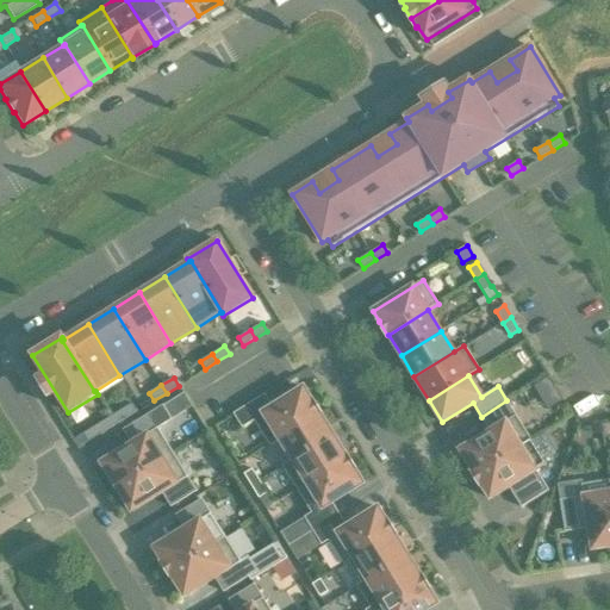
[(265,394),(234,414),(242,428),(254,421),(269,446),(279,440),(319,415),(321,415),(312,400),(311,402),(303,388),(272,408),(265,394)]
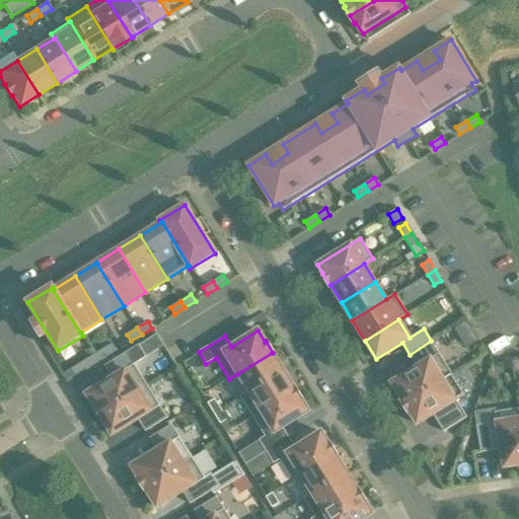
[(410,355),(417,366),(406,373),(408,373),(391,383),(402,401),(401,401),(403,404),(452,374),(431,341),(410,355)]
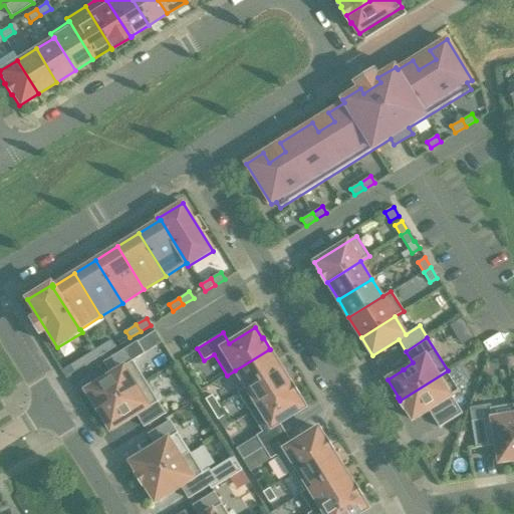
[(111,340),(100,346),(105,353),(115,346),(111,340)]
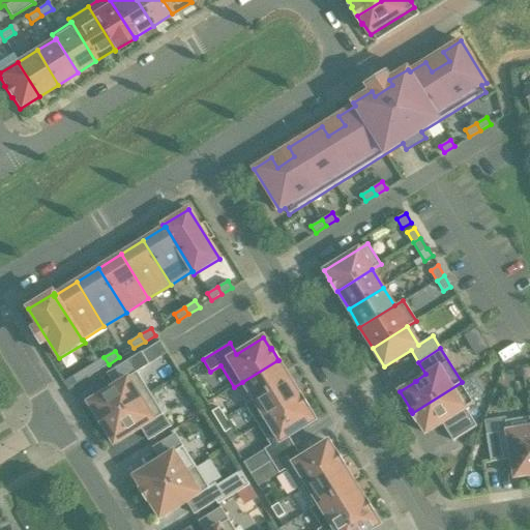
[(88,403),(101,423),(150,393),(137,373),(149,364),(142,352),(107,374),(114,386),(105,392),(88,403)]
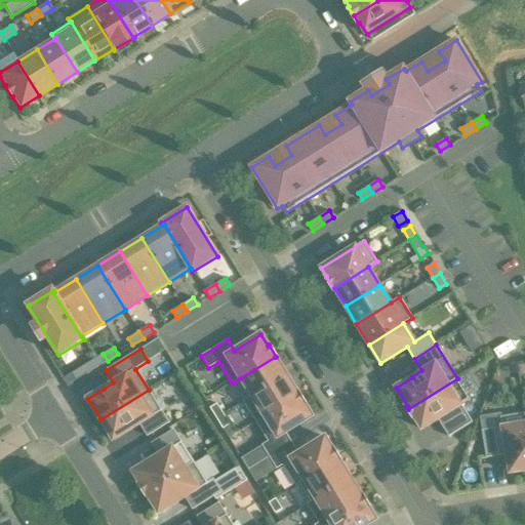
[(103,354),(92,360),(96,367),(108,361),(103,354)]
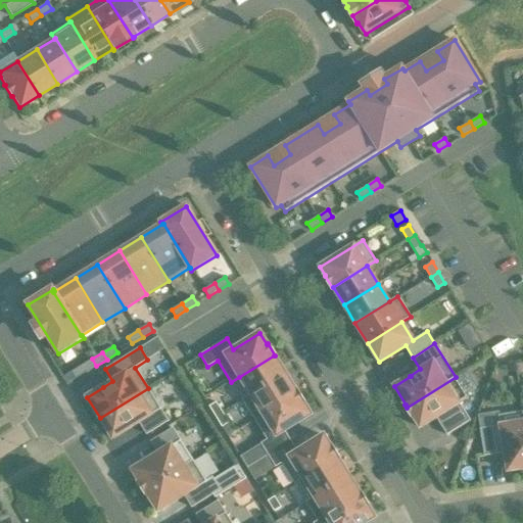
[(274,355),(239,377),(250,394),(284,373),(274,355)]
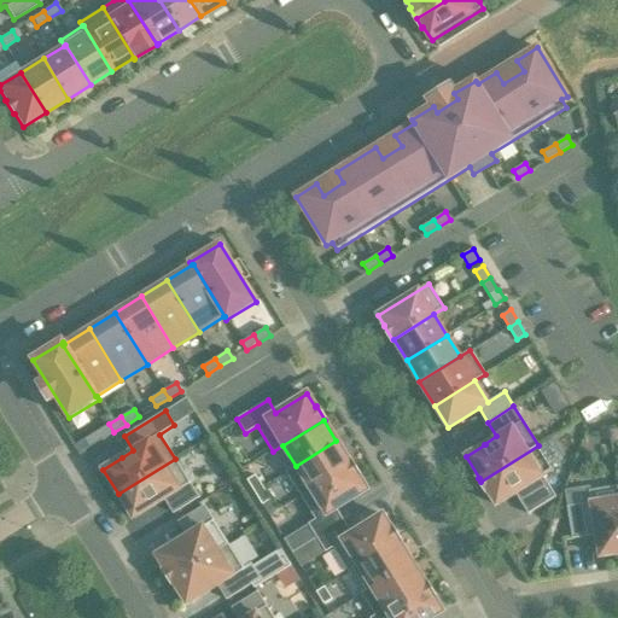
[(109,424),(97,432),(101,441),(114,432),(109,424)]
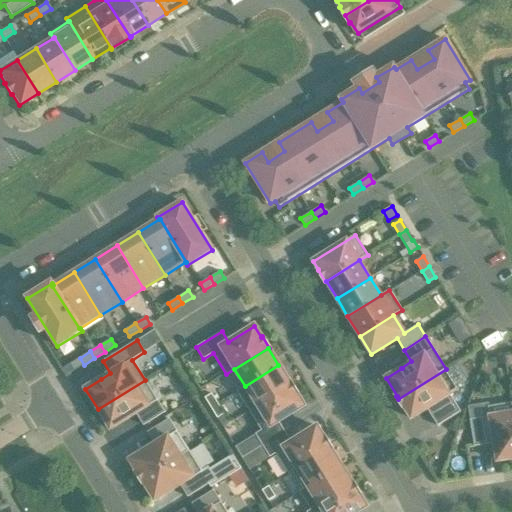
[(70,364),(74,371),(84,365),(80,358),(70,364)]
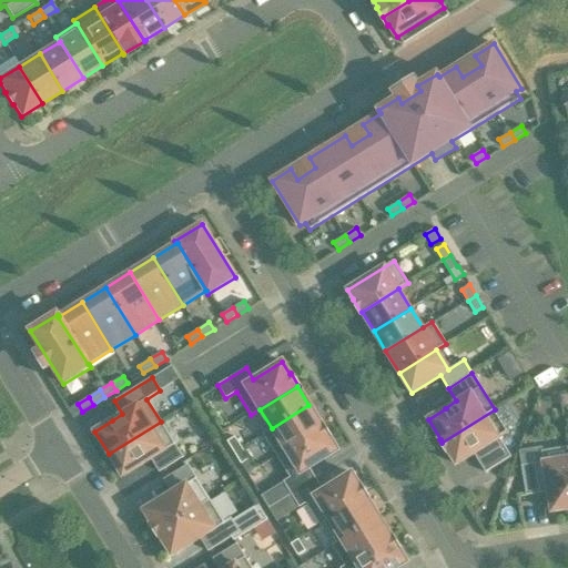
[(322,425),(308,405),(272,428),(263,434),(263,435),(275,454),(322,425)]
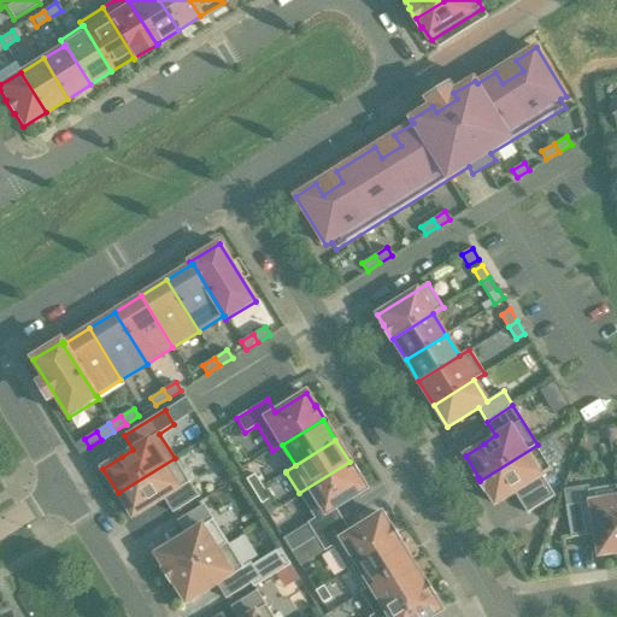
[(480,481),(487,492),(487,491),(495,505),(515,493),(528,513),(554,497),(542,476),(552,469),(538,445),(480,481)]
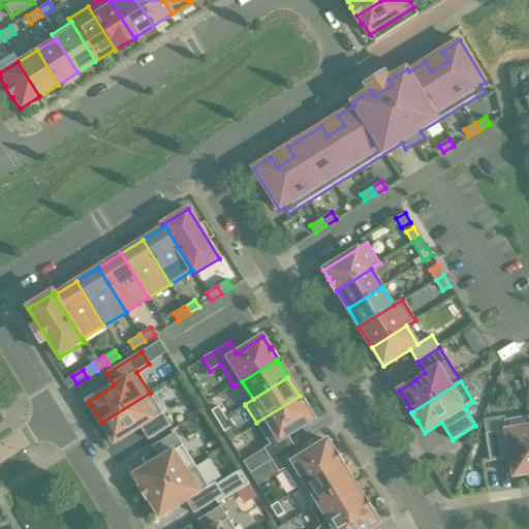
[(170,426),(150,393),(101,423),(114,444),(130,434),(141,428),(148,440),(170,426)]
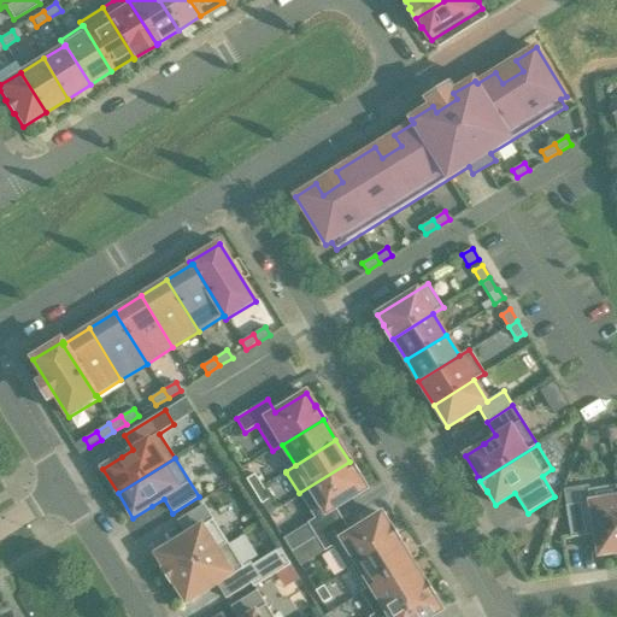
[(307,523),(316,536),(342,521),(335,509),(366,489),(358,475),(359,475),(351,462),(350,462),(299,493),(315,518),(307,523)]
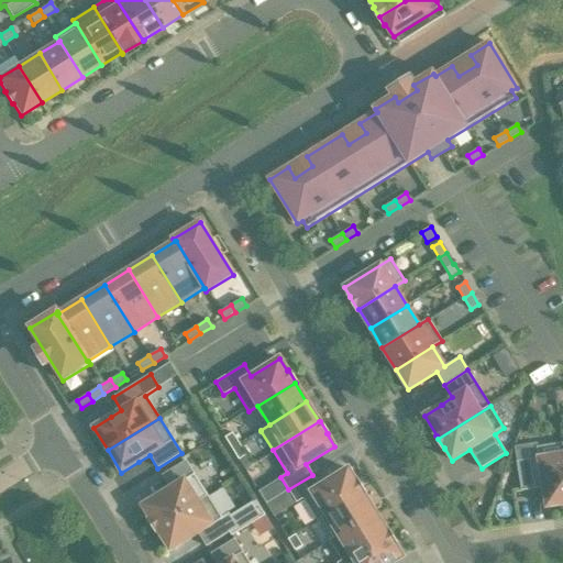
[(232,449),(240,444),(233,433),(225,438),(232,449)]
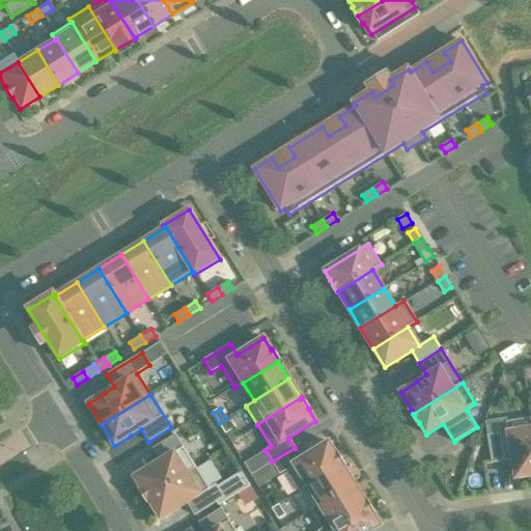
[(530,418),(506,422),(508,432),(487,436),(492,463),(512,459),(515,478),(530,475),(530,418)]
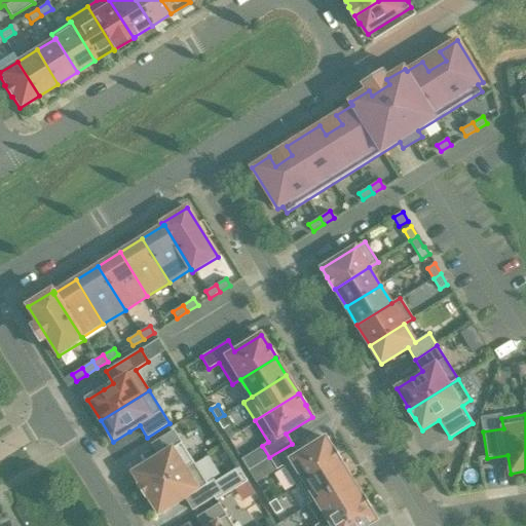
[(217,419),(223,429),(230,425),(224,415),(217,419)]
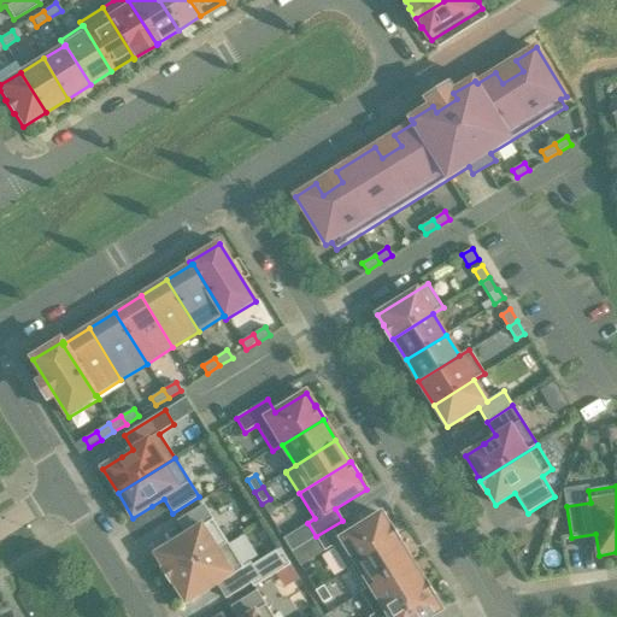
[(164,570),(170,579),(217,550),(203,527),(213,521),(204,505),(177,522),(187,535),(175,542),(175,544),(156,556),(165,570),(164,570)]
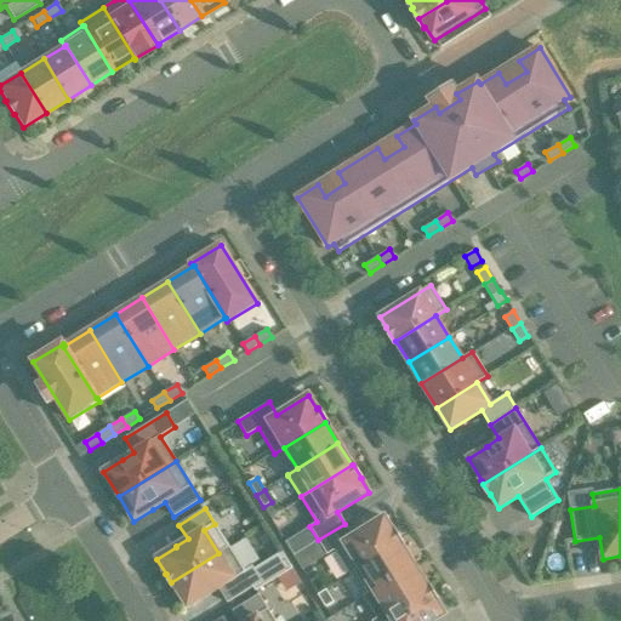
[(353,536),(345,524),(318,540),(328,554),(335,550),(351,576),(355,573),(402,545),(402,543),(393,530),(393,531),(385,517),(353,536)]
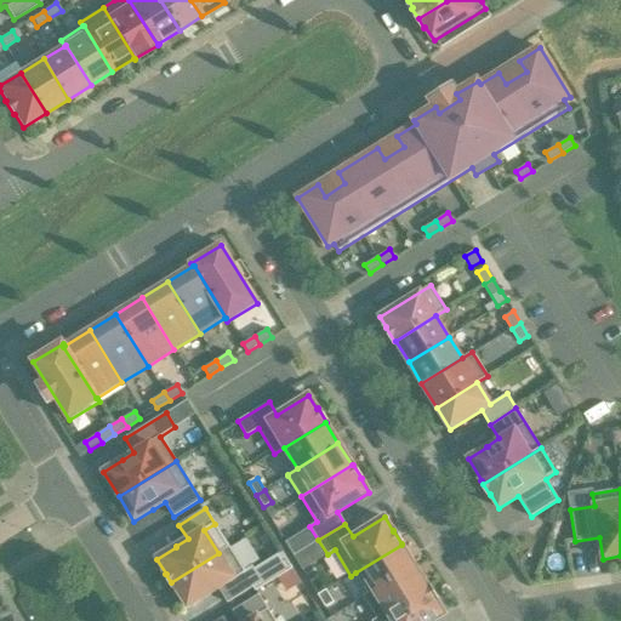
[(368,593),(414,564),(402,545),(355,573),(368,593)]
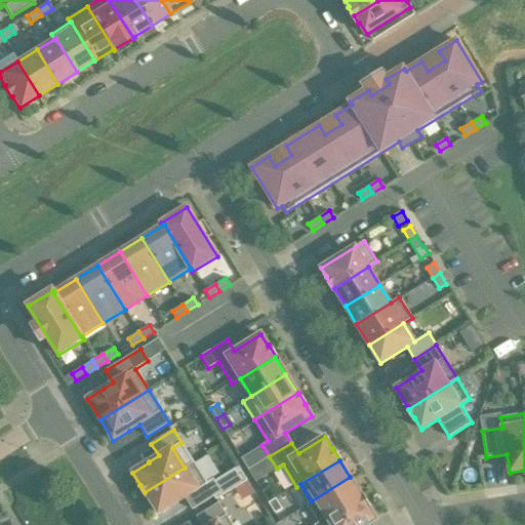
[(147,495),(159,514),(174,503),(175,505),(185,498),(193,510),(214,496),(193,461),(185,468),(145,492),(147,496),(147,495)]
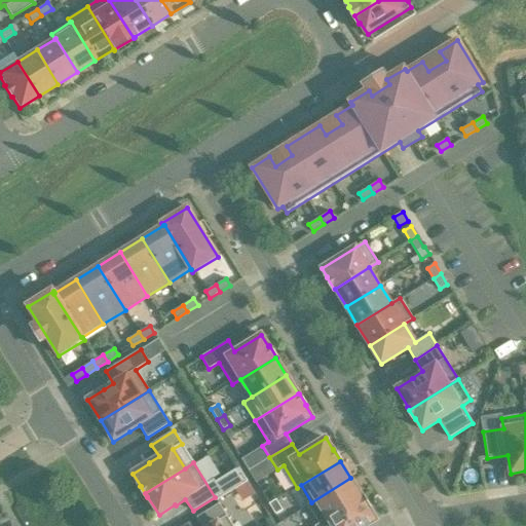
[(307,504),(320,524),(362,497),(350,478),(311,502),(307,504)]
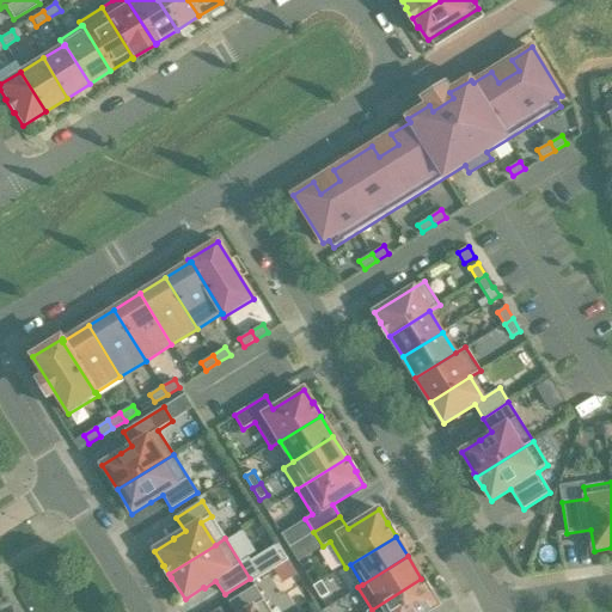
[(427,611),(438,605),(429,592),(430,592),(422,577),(421,579),(372,610),(366,611),(427,611)]
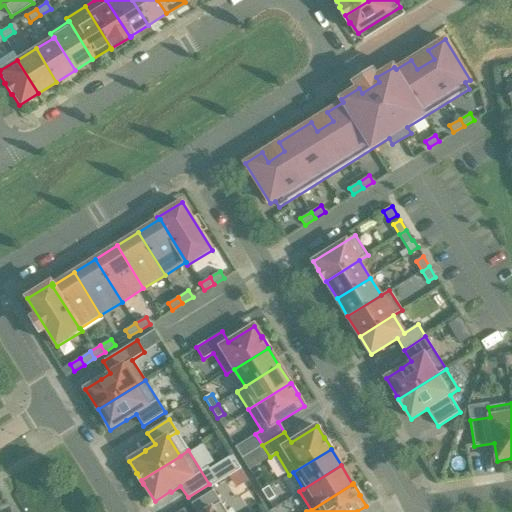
[(262,490),(268,501),(275,496),(269,486),(262,490)]
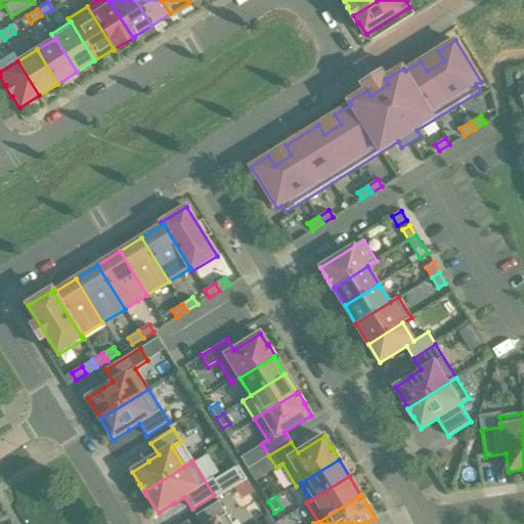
[(231,523),(218,501),(197,516),(201,523),(231,523)]
